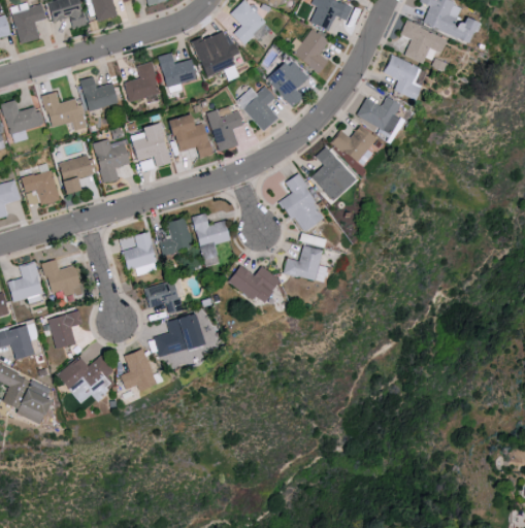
[(85,25),(77,0),(54,0),(46,2),(51,22),(69,18),(72,28),(85,25)]
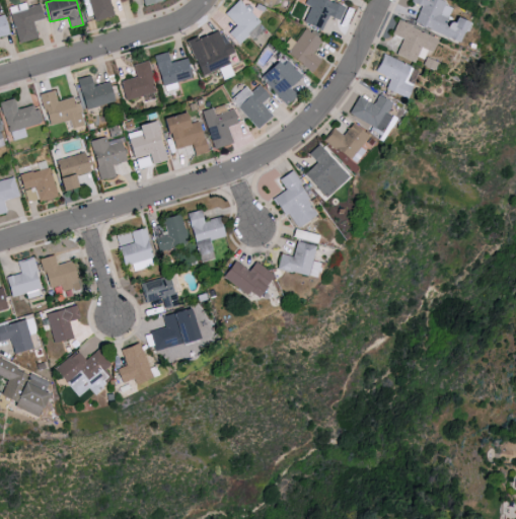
[(90,0),(95,20),(115,15),(111,0),(90,0)]
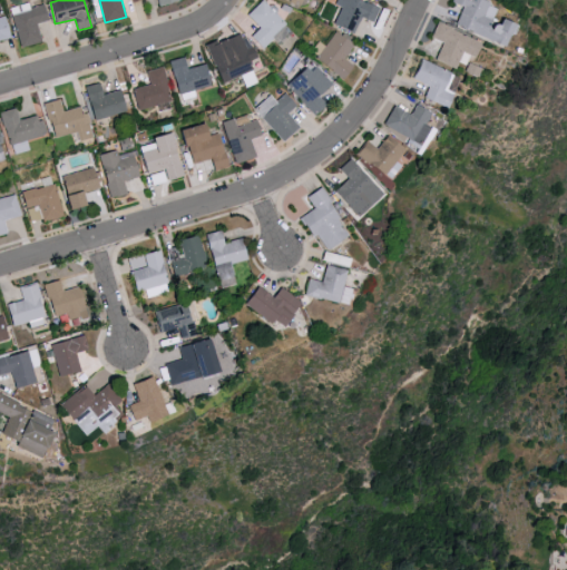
[(261,27),(252,37),(264,48),(289,22),(265,0),(261,0),(247,15),(261,27)]
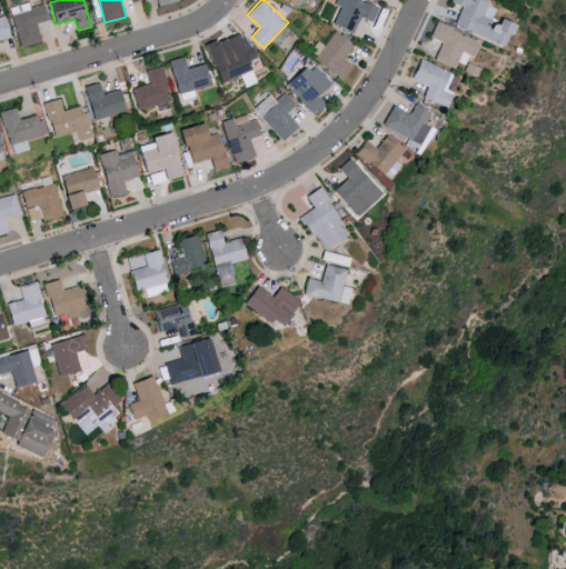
[(355,33),(361,17),(374,22),(379,9),(359,0),(337,0),(336,3),(341,6),(334,25),(355,33)]
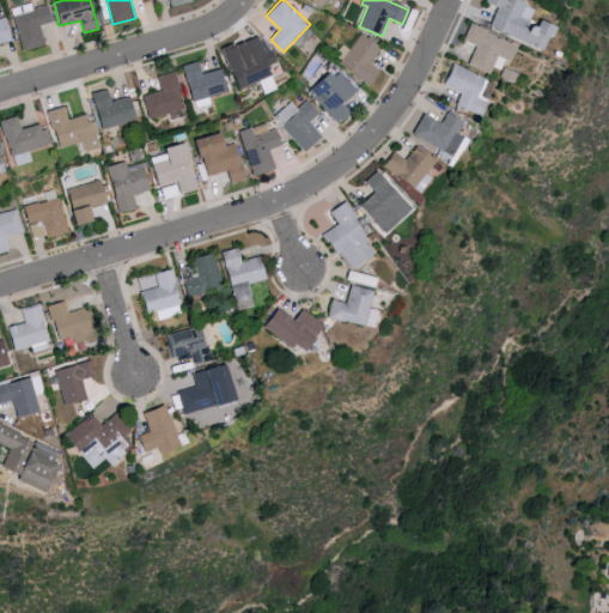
[(489,29),(547,49),(555,26),(533,19),(537,6),(522,0),(486,0),(486,2),(497,6),(489,29)]
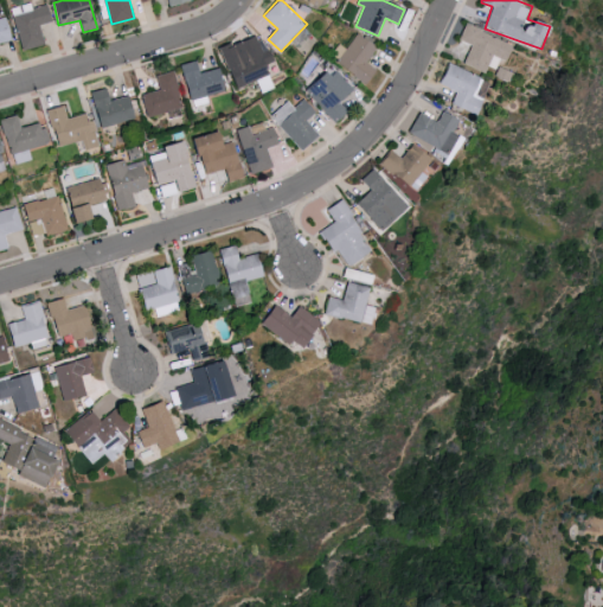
[(13,7),(23,50),(45,45),(40,25),(52,21),(47,4),(32,7),(31,4),(13,7)]
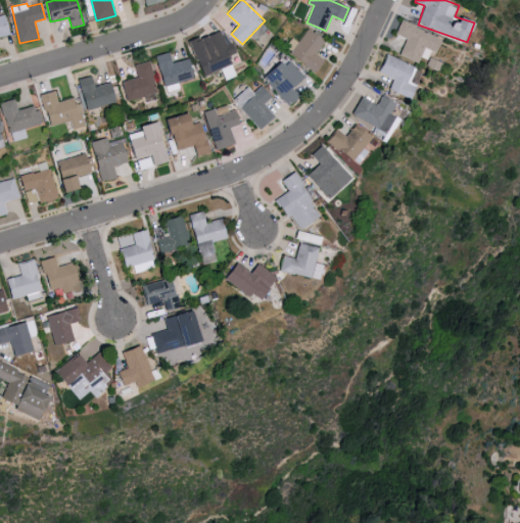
[(0,36),(10,34),(5,14),(0,15),(0,36)]
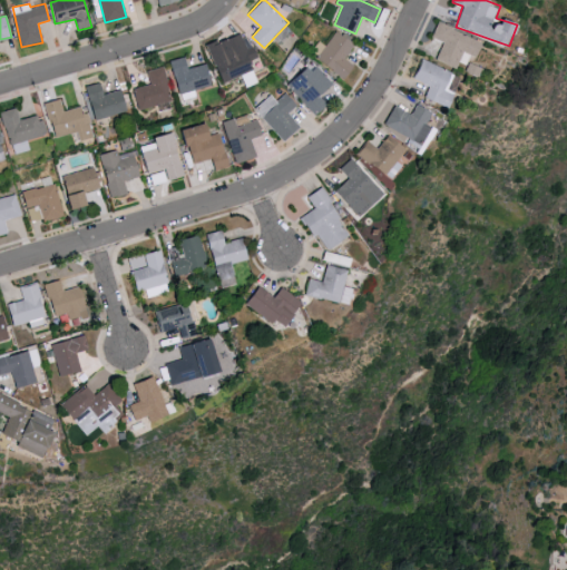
[(436,60),(458,68),(462,51),(477,57),(482,39),(437,23),(431,38),(442,41),(436,60)]
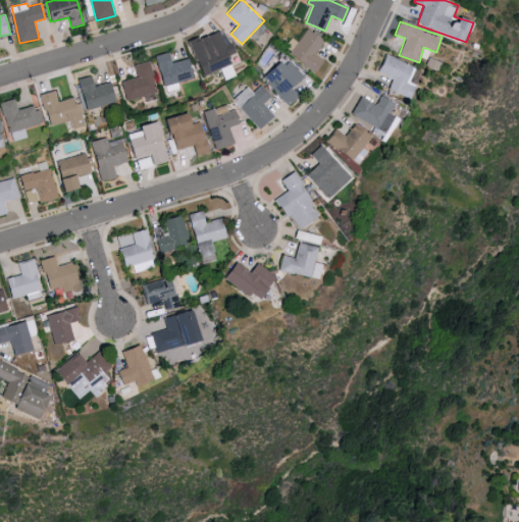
[(231,64),(227,56),(234,53),(223,28),(190,41),(203,75),(231,64)]
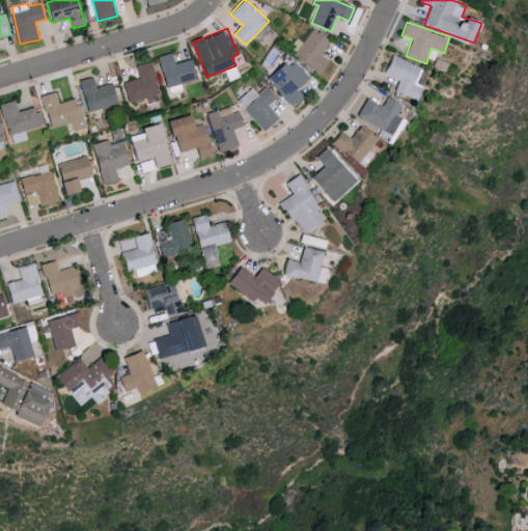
[(330,43),(313,29),(303,43),(298,38),(289,49),(320,74),(330,61),(321,54),(330,43)]
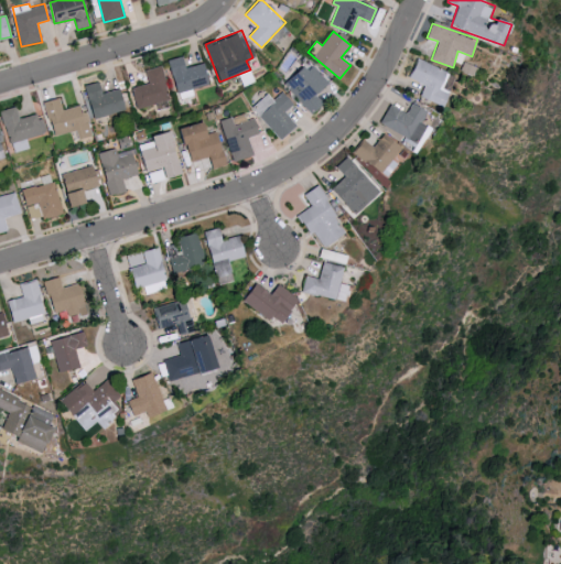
[(193,89),(211,85),(205,63),(185,67),(183,56),(169,60),(179,99),(194,95),(193,89)]
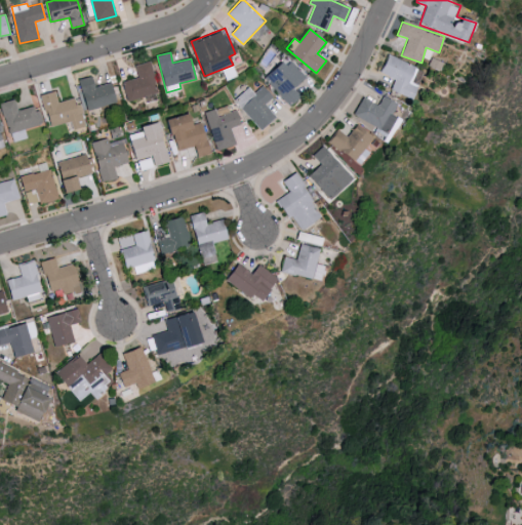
[(416,66),(388,53),(379,72),(395,79),(391,89),(413,98),(418,85),(409,81),(416,66)]
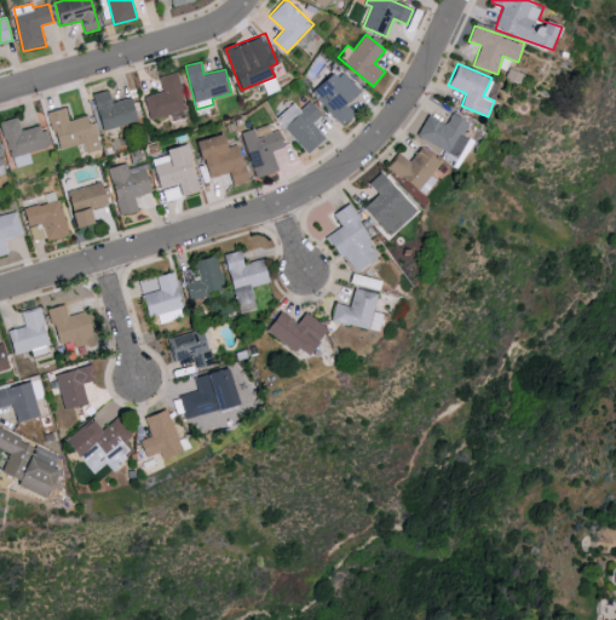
[(355,113),(346,103),(361,91),(341,67),(312,90),(341,125),(355,113)]
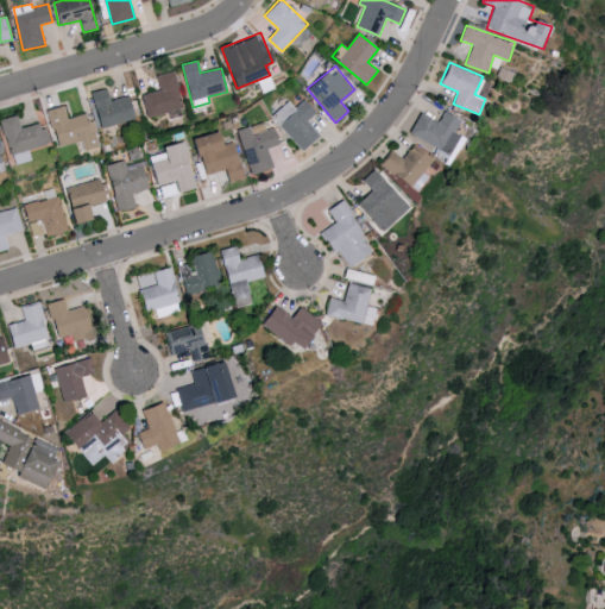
[(143,95),(149,117),(184,107),(174,70),(157,75),(161,89),(143,95)]
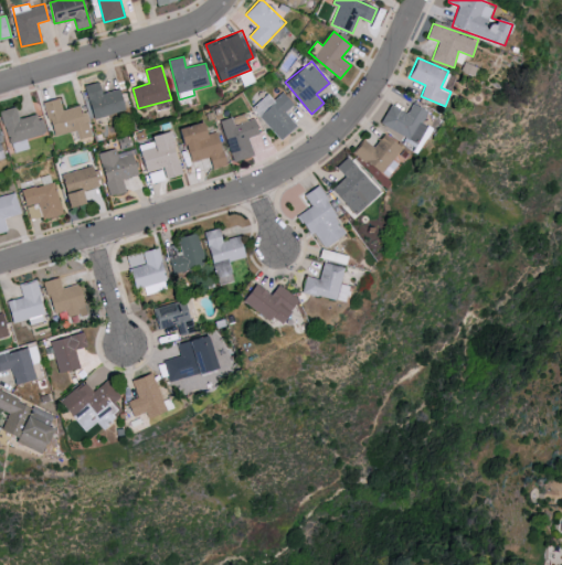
[(94,120),(127,110),(119,88),(103,94),(99,82),(84,86),(94,120)]
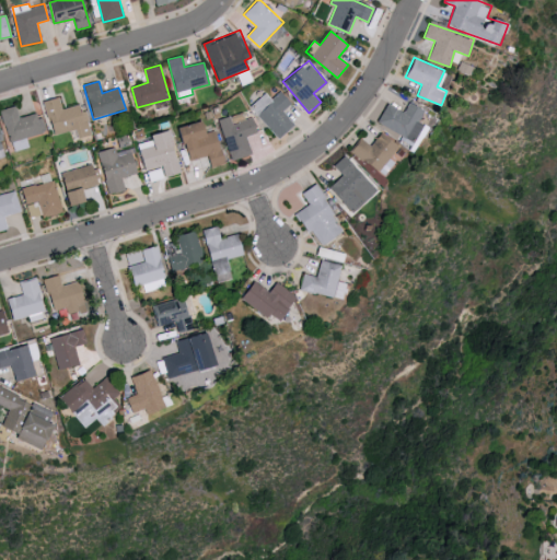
[(266,93),(251,107),(280,138),(294,124),(282,112),(291,103),(280,92),(273,100),(266,93)]
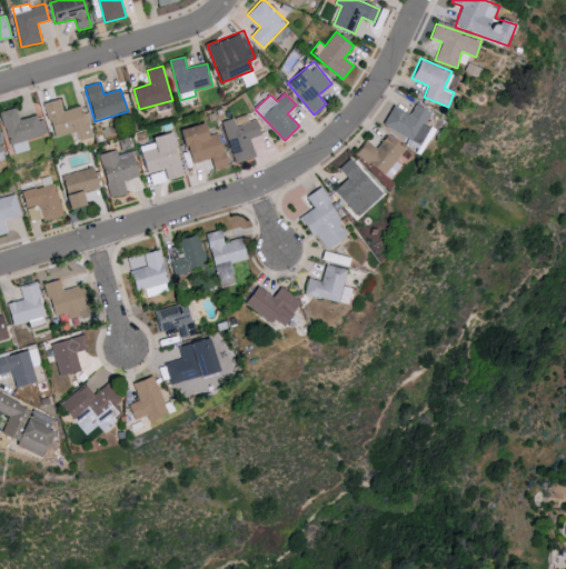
[(77,132),(79,141),(93,137),(85,105),(63,110),(60,98),(45,102),(55,139),(77,132)]
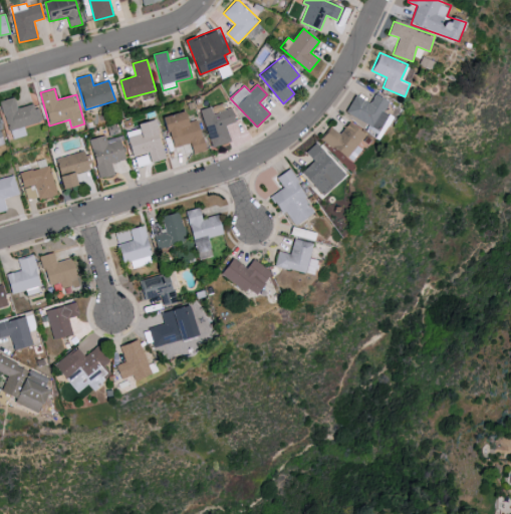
[(388,113),(384,111),(389,101),(374,94),(370,102),(354,95),(344,116),(378,133),(388,113)]
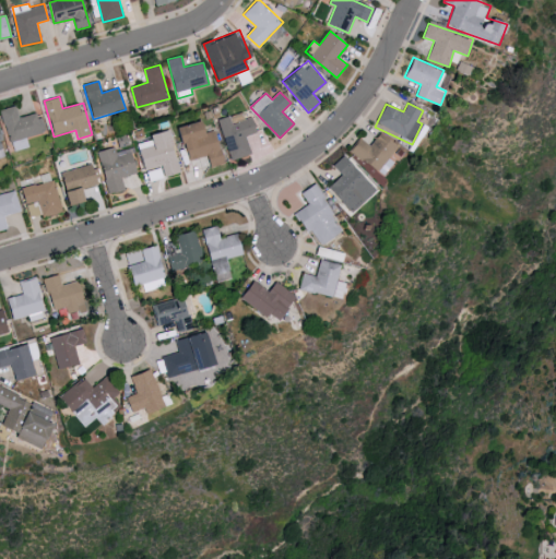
[(27,138),(46,131),(39,111),(20,118),(15,105),(1,109),(15,152),(31,146),(27,138)]
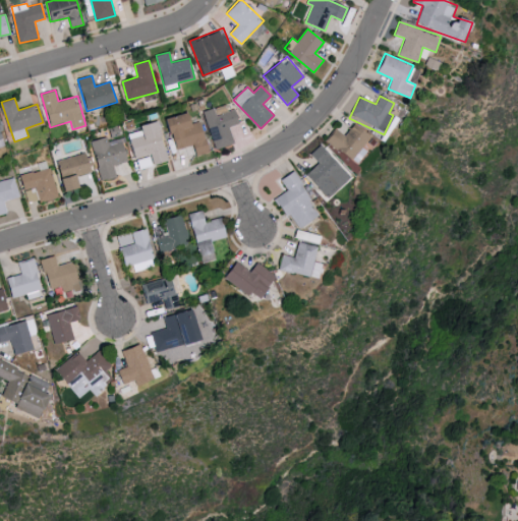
[(235,145),(231,126),(240,124),(236,110),(217,114),(216,108),(205,110),(214,149),(235,145)]
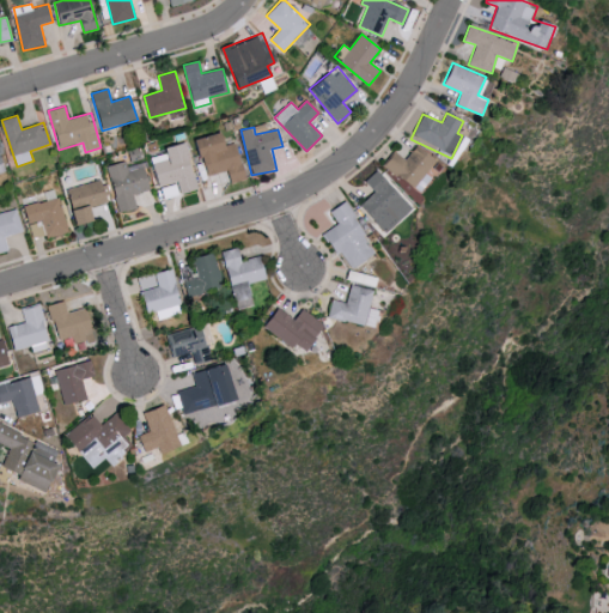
[(194,139),(206,177),(229,170),(231,183),(247,178),(236,143),(223,146),(218,132),(194,139)]
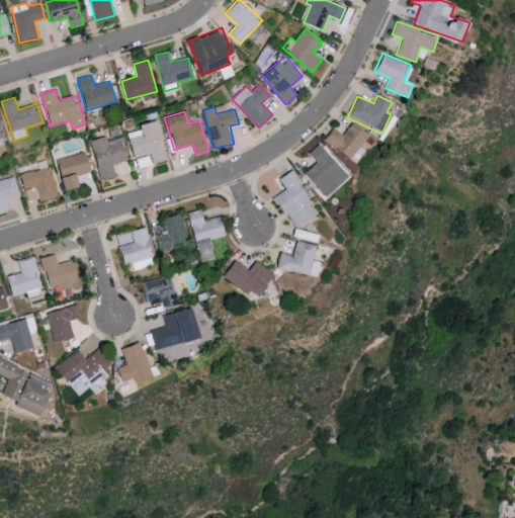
[(138,123),(140,131),(131,133),(138,167),(167,161),(157,119),(138,123)]
